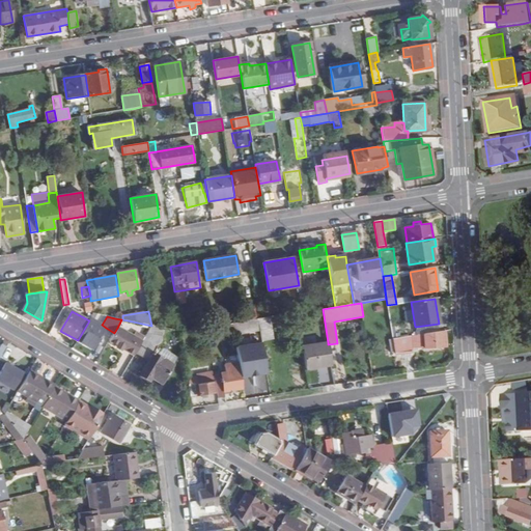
[(261,340),(273,338),(269,317),(258,319),(260,331),(261,340)]
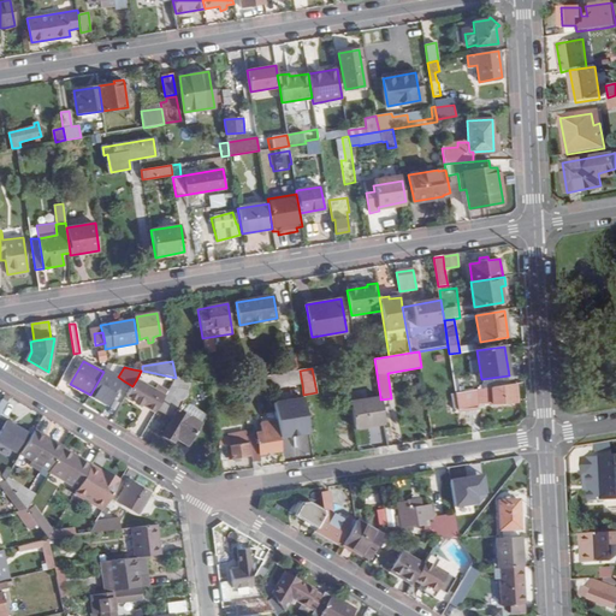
[(106,369),(104,372),(90,395),(108,406),(123,380),(118,377),(106,369)]
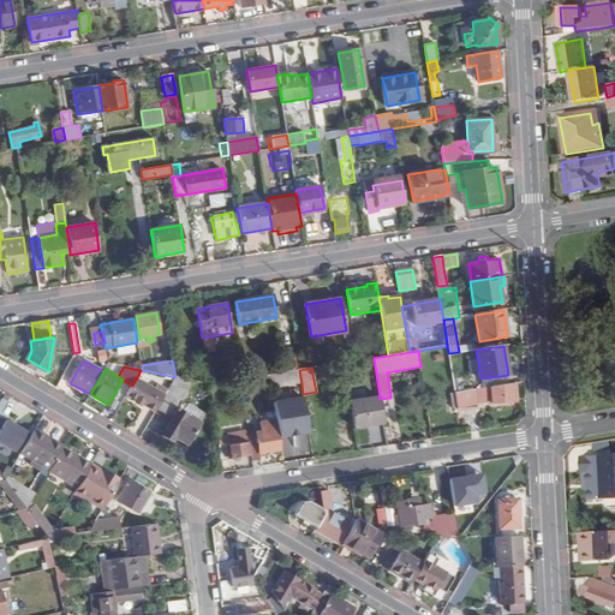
[(299,370),(287,372),(288,386),(302,383),(299,370)]
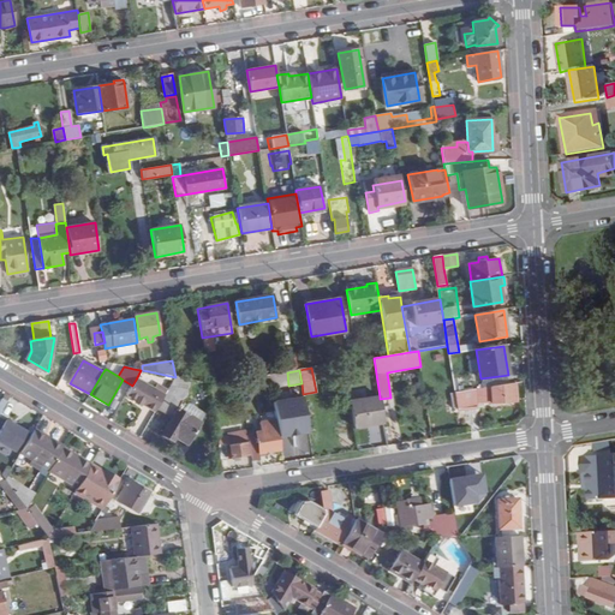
[(272,388),(288,386),(287,372),(269,375),(270,384),(272,388)]
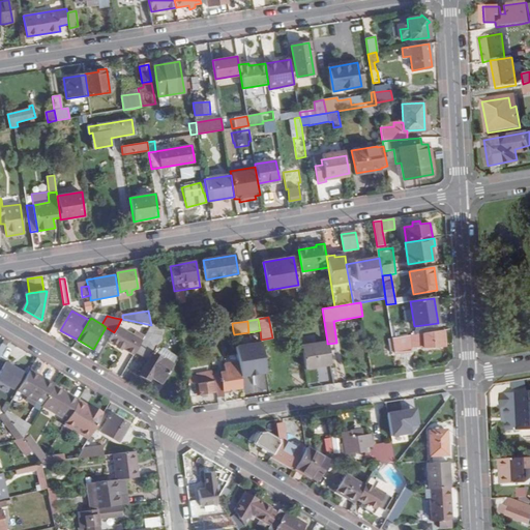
[(208,335),(233,331),(232,323),(207,327),(208,335)]
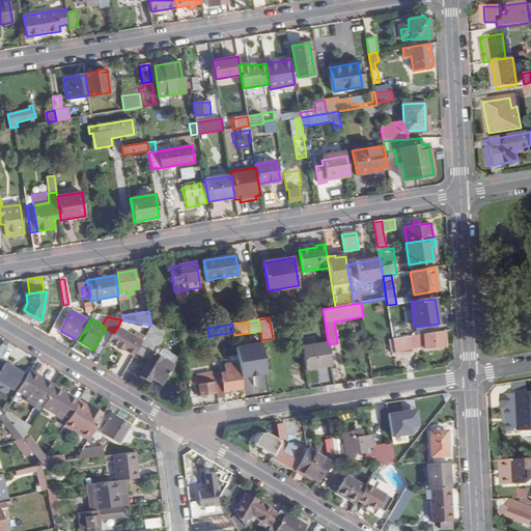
[(391,337),(398,335),(396,325),(389,327),(391,337)]
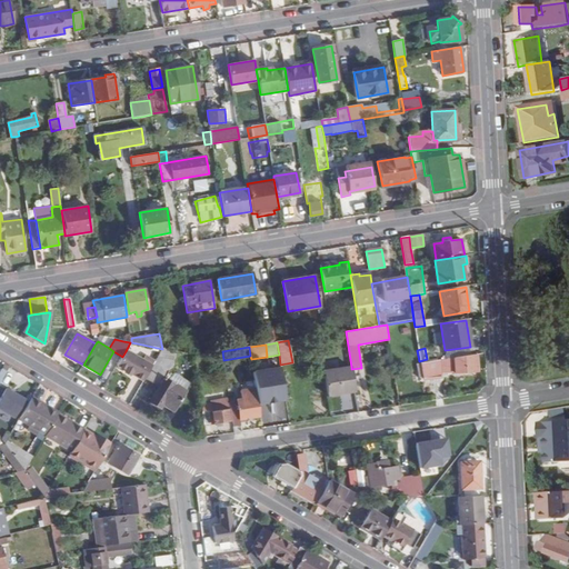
[(186,391),(175,385),(168,381),(172,373),(178,352),(163,349),(153,366),(147,378),(159,385),(149,401),(161,409),(163,406),(173,411),(186,391)]
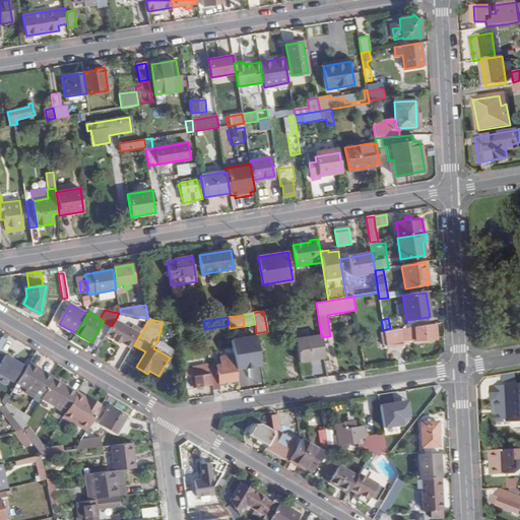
[(112,326),(108,334),(132,348),(134,345),(140,334),(136,332),(138,328),(133,325),(131,330),(115,321),(112,326)]
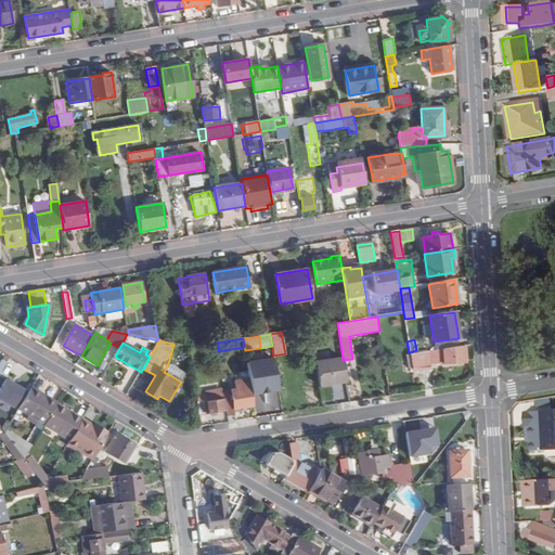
[(429,364),(466,362),(465,347),(411,355),(413,368),(430,366),(429,364)]
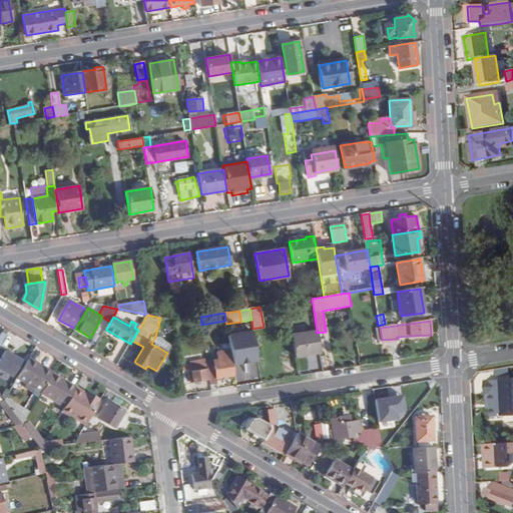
[(0,336),(0,342),(2,343),(9,332),(5,329),(0,336)]
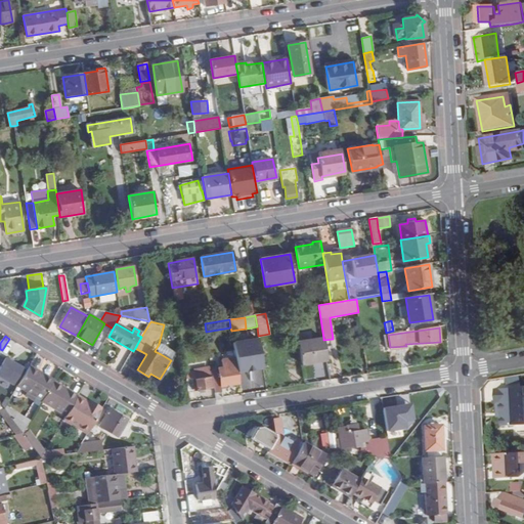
[(233,342),(235,358),(237,373),(263,367),(259,338),(233,342)]
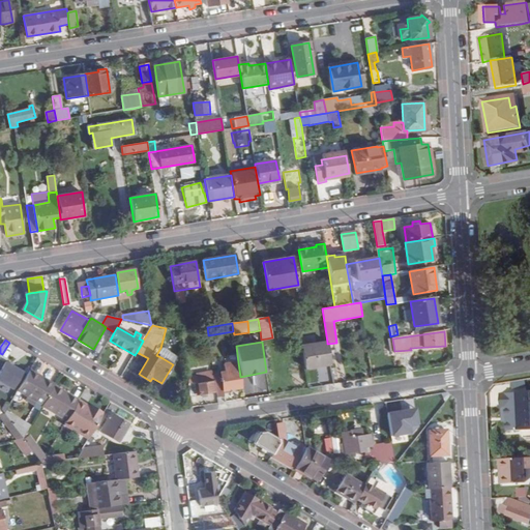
[(330,364),(327,344),(327,342),(301,346),(305,369),(330,364)]
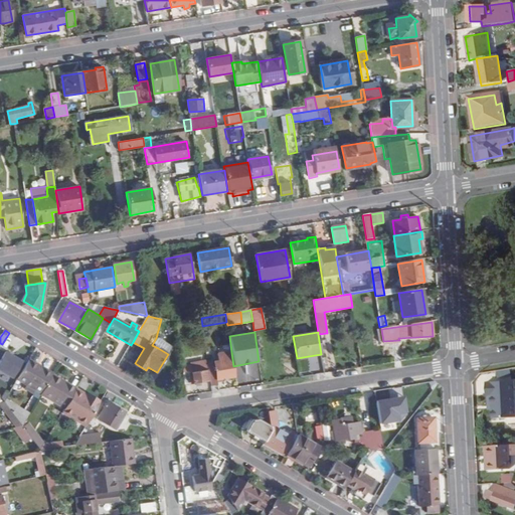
[(158,348),(168,354),(172,348),(156,338),(152,345),(158,348)]
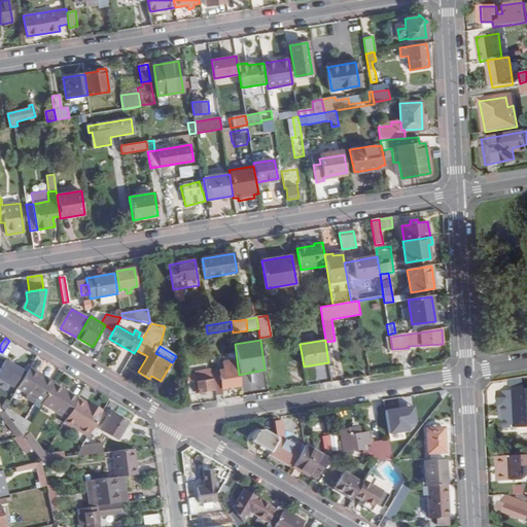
[(22,372),(0,357),(0,379),(12,386),(22,372)]
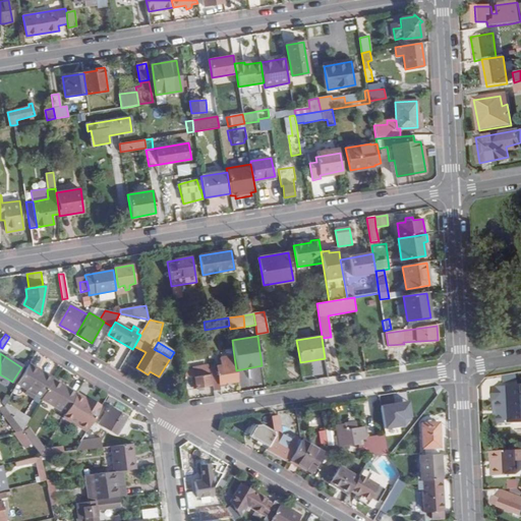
[(236,370),(234,356),(221,358),(222,366),(211,368),(215,391),(220,390),(220,385),(238,382),(236,370)]
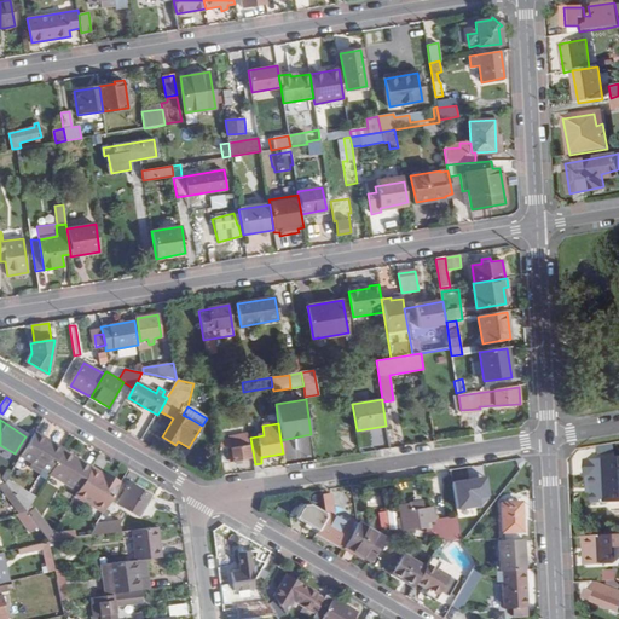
[(50,474),(63,452),(64,451),(34,434),(21,458),(50,474)]
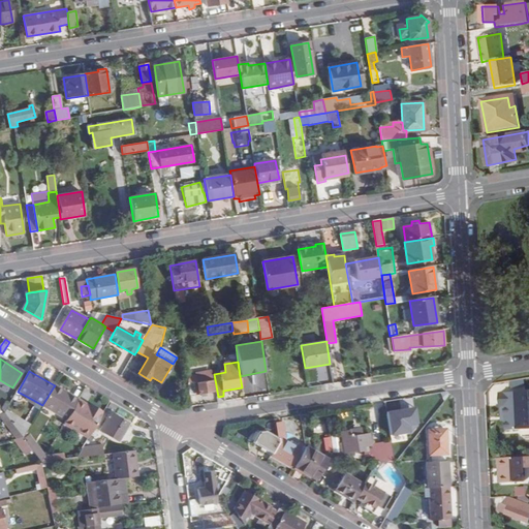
[(215,392),(211,371),(203,373),(203,374),(188,376),(186,377),(189,396),(215,392)]
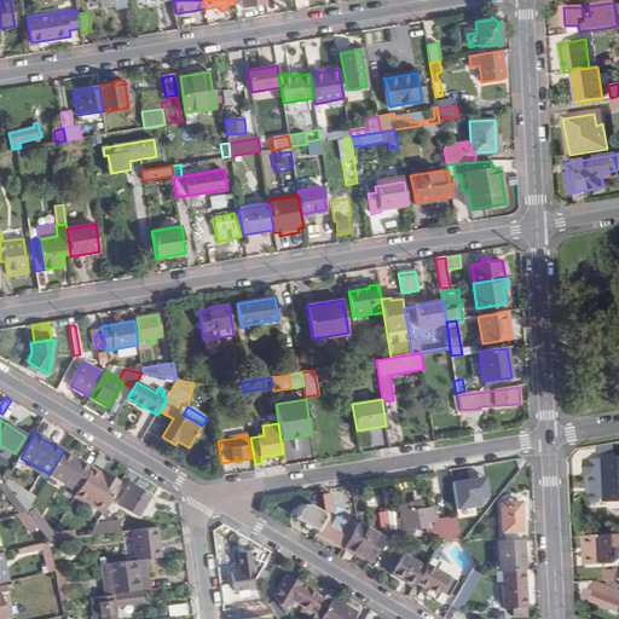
[(50,474),(79,491),(91,469),(92,469),(63,452),(50,474)]
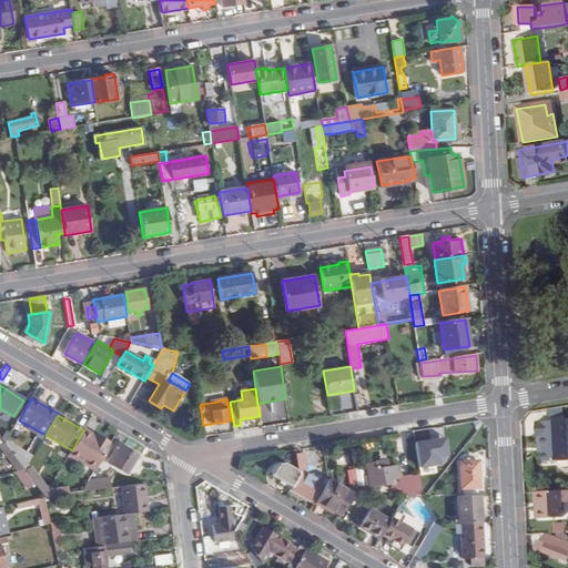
[(567,460),(567,433),(567,419),(536,422),(537,436),(538,436),(541,436),(543,452),(544,463),(567,460)]
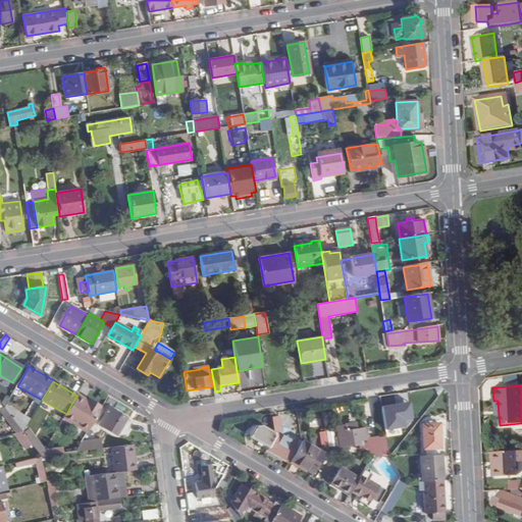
[(101,410),(76,396),(66,414),(63,419),(71,423),(71,422),(88,432),(99,413),(101,410)]
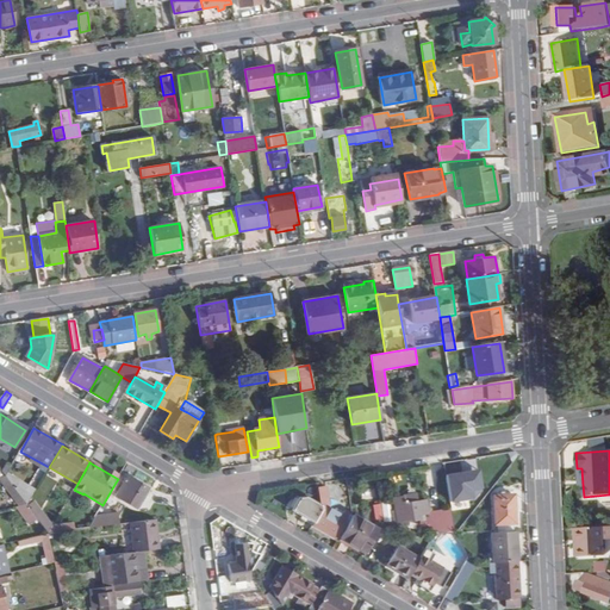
[(475,499),(473,487),(470,489),(467,475),(464,475),(464,472),(454,474),(455,477),(452,478),(456,503),(475,499)]
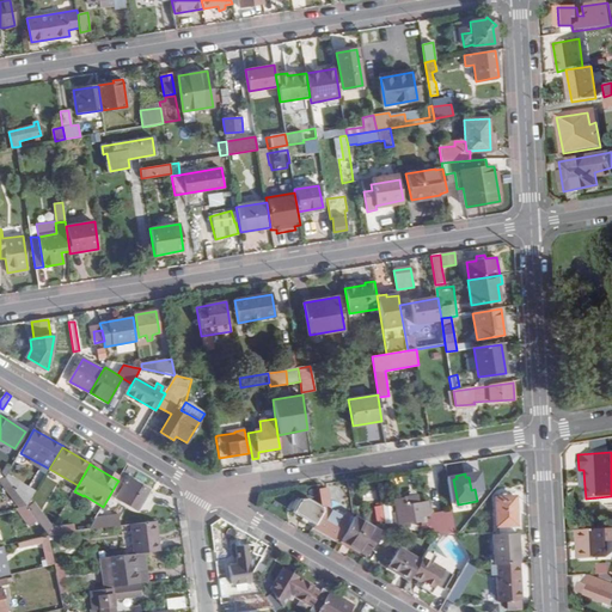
[(28,499),(29,496),(19,479),(11,484),(25,505),(29,502),(28,499)]
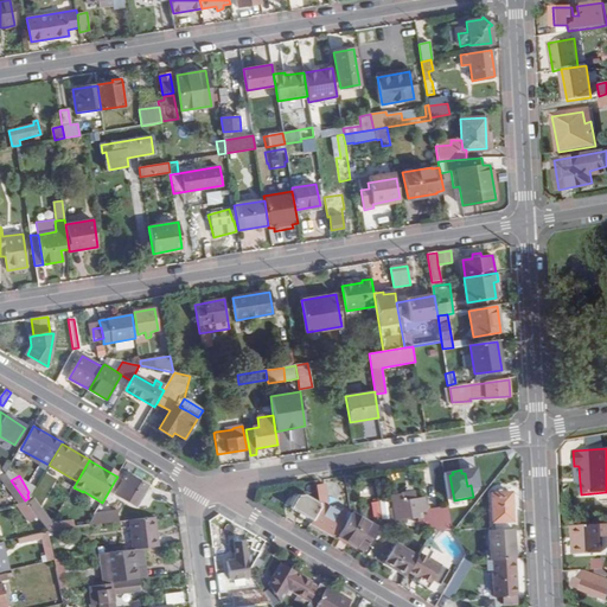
[(115,494),(135,506),(146,486),(127,475),(115,494)]
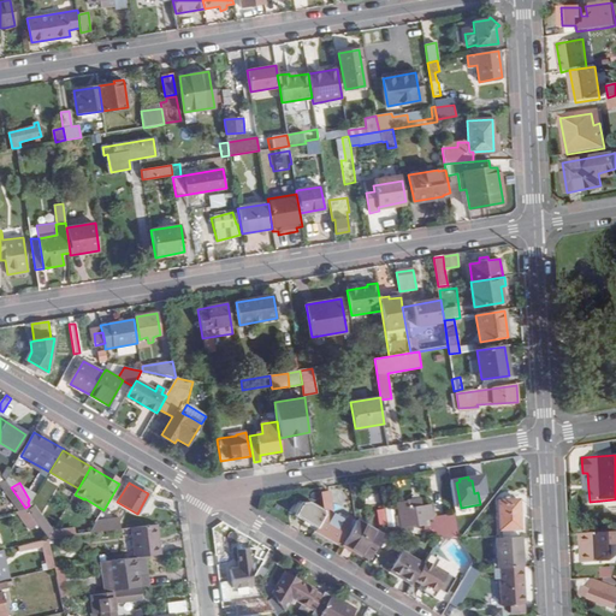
[(342,546),(343,544),(354,526),(349,522),(351,516),(348,514),(347,517),(339,513),(337,516),(333,514),(330,492),(321,493),(324,511),(324,515),(317,527),(315,531),(342,546)]
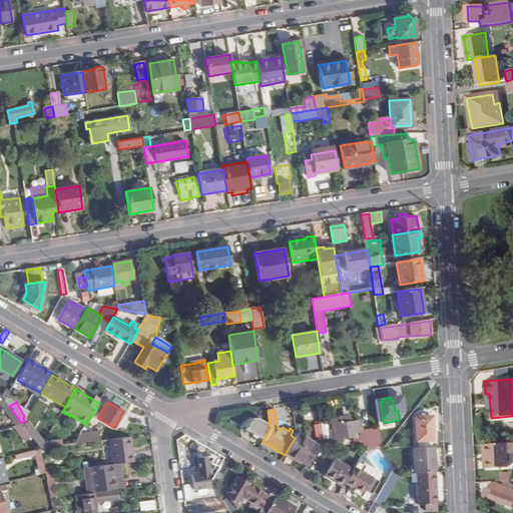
[(418,441),(433,440),(432,416),(415,417),(416,441),(418,441)]
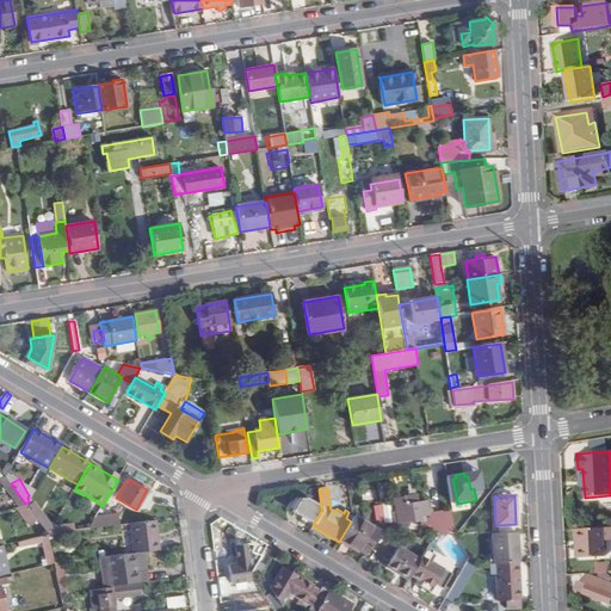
[(412,520),(420,520),(419,516),(429,514),(426,501),(419,503),(418,497),(394,499),(396,512),(392,512),(394,522),(412,519),(412,520)]
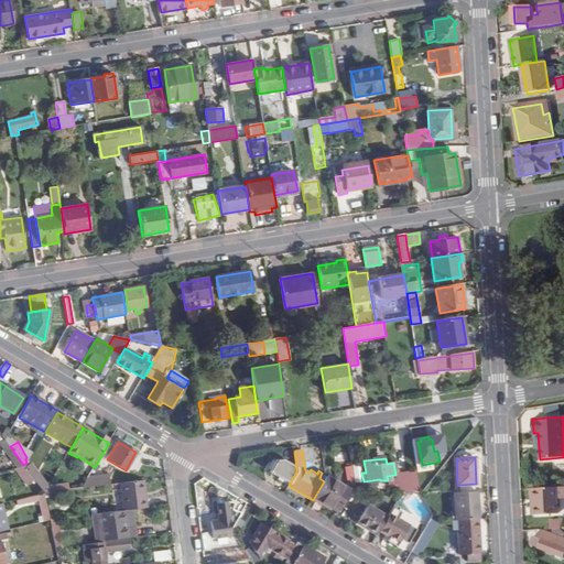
[(290,483),(296,472),(296,468),(282,459),(275,461),(270,470),(290,483)]
